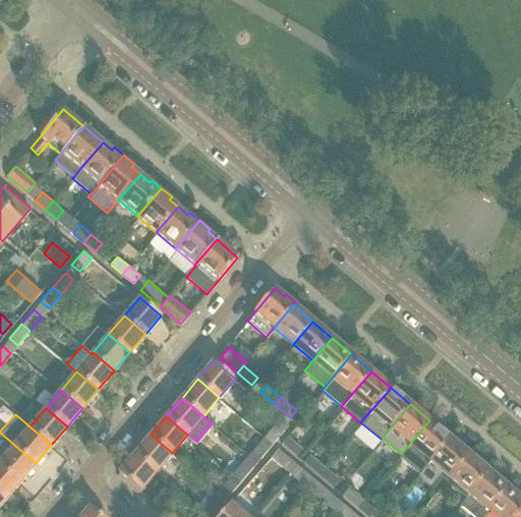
[(420,470),(429,460),(449,437),(429,420),(401,454),(420,470)]
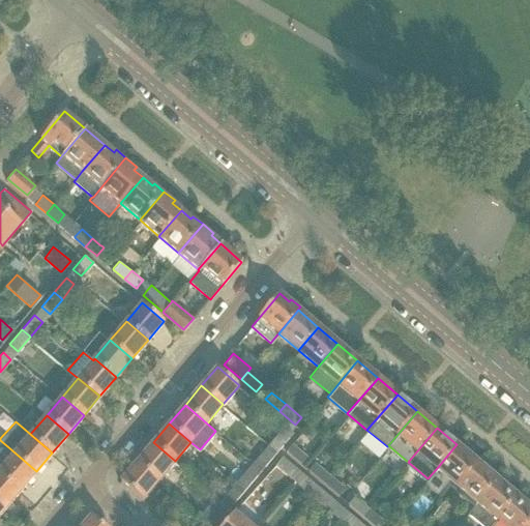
[(280,429),(267,442),(276,450),(289,436),(280,429)]
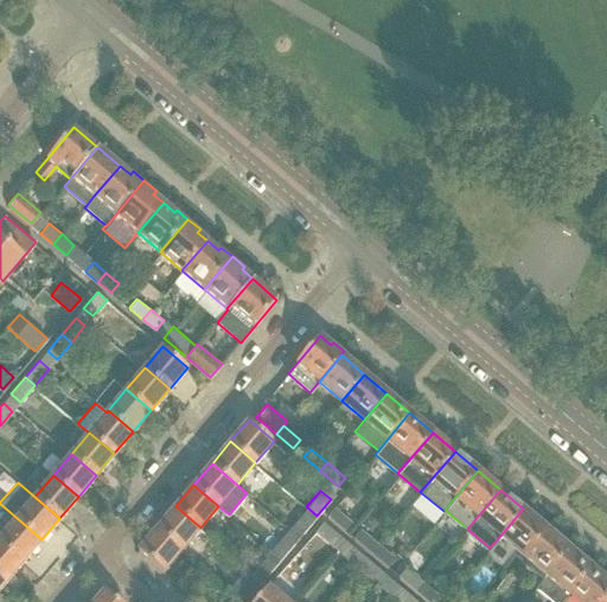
[(176,506),(157,527),(181,549),(200,527),(176,506)]
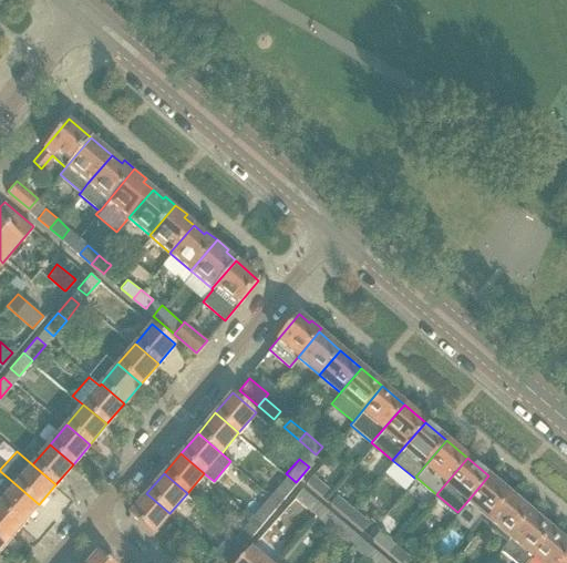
[(286,473),(269,493),(279,502),(296,482),(286,473)]
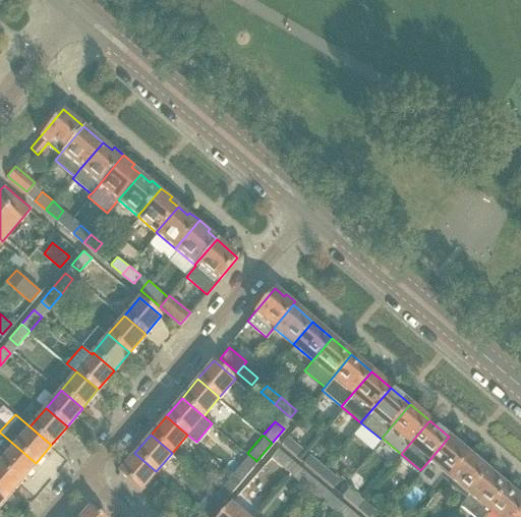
[(287,435),(281,442),(295,455),(301,448),(287,435)]
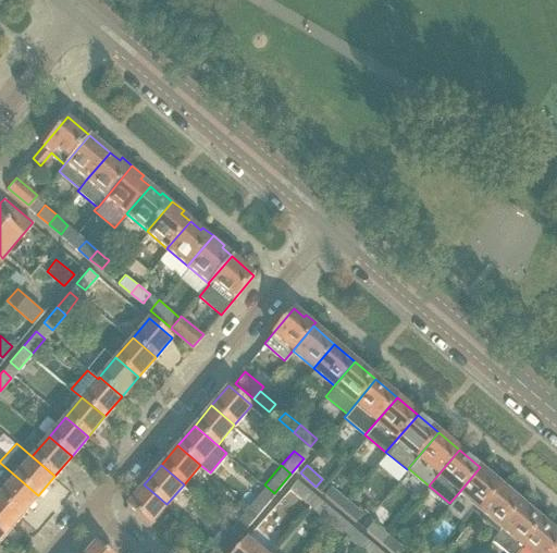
[(472,503),(480,510),(500,486),(480,467),(459,492),(449,503),(446,507),(459,518),(472,503)]
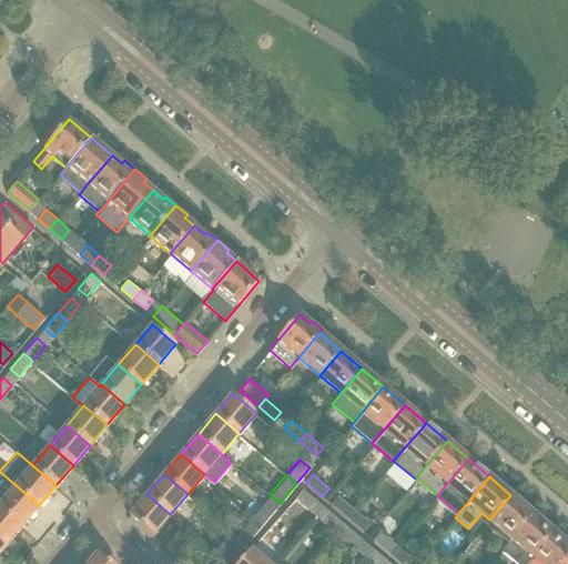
[(7,477),(0,484),(0,506),(21,525),(39,505),(7,477)]
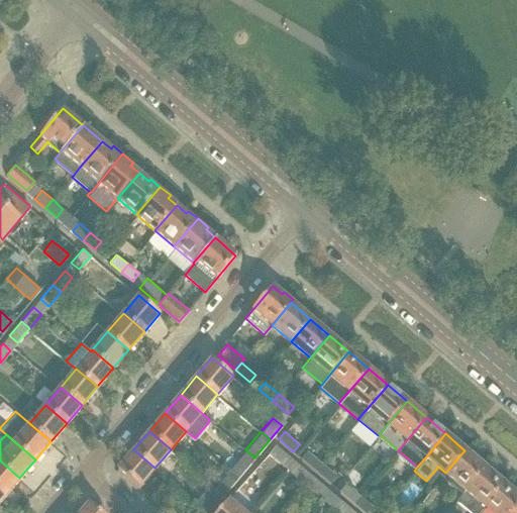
[(275,443),(268,451),(283,465),(290,456),(275,443)]
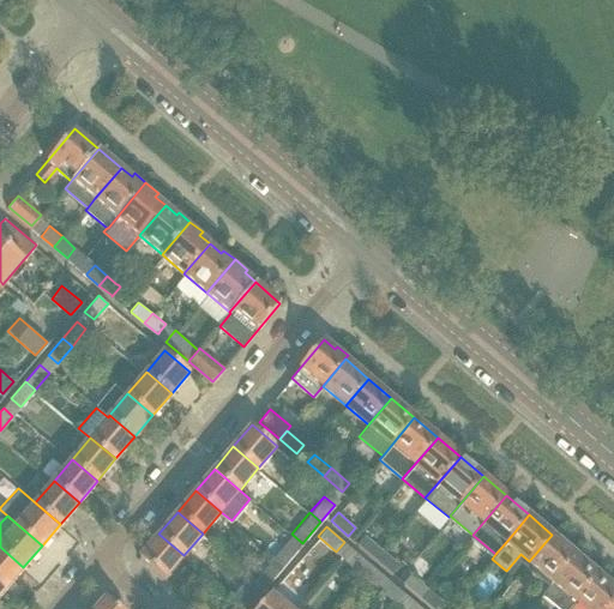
[(184,555),(158,534),(139,556),(164,578),(184,555)]
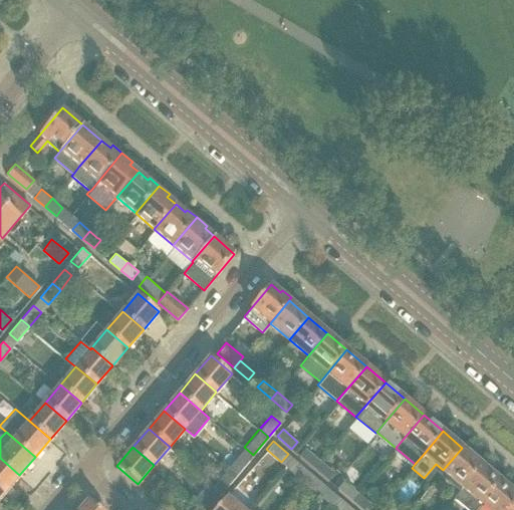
[(244,447),(228,465),(237,473),(253,455),(244,447)]
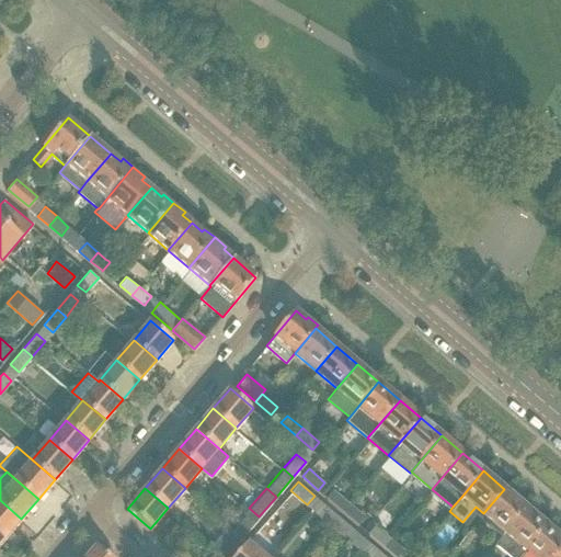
[(333,489),(325,497),(342,510),(348,502),(333,489)]
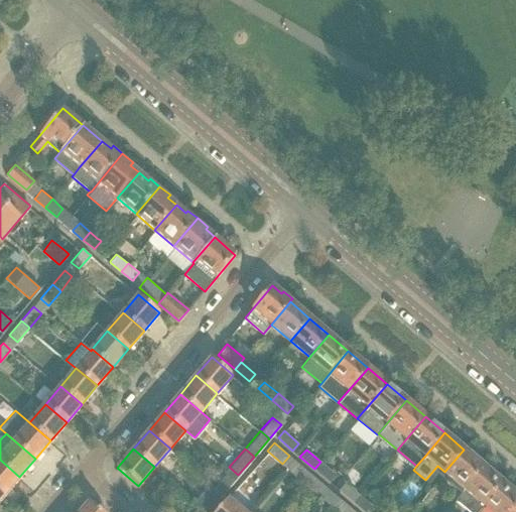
[(444,472),(452,478),(449,481),(461,491),(483,465),(464,450),(444,472)]
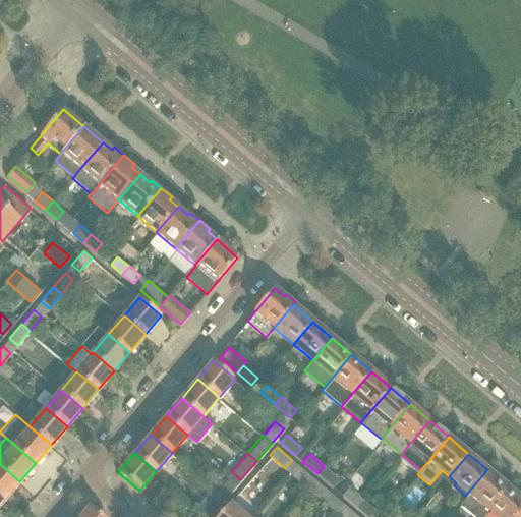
[(0,496),(4,500),(19,481),(0,464),(0,496)]
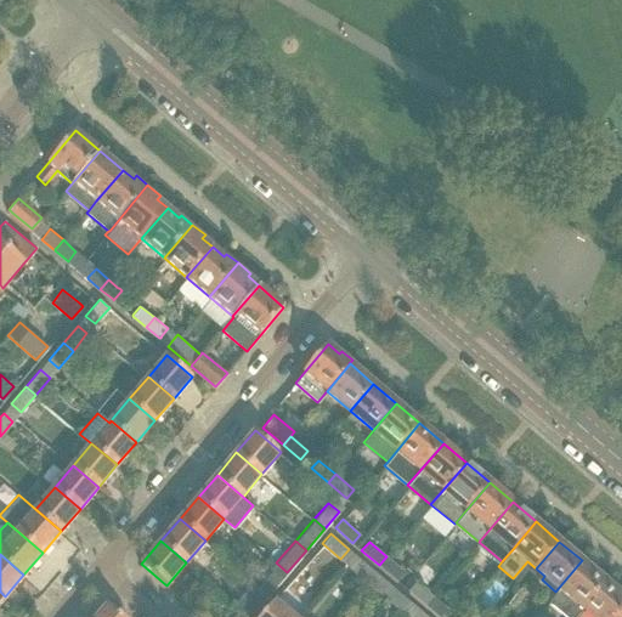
[(386,556),(379,565),(396,579),(403,572),(386,556)]
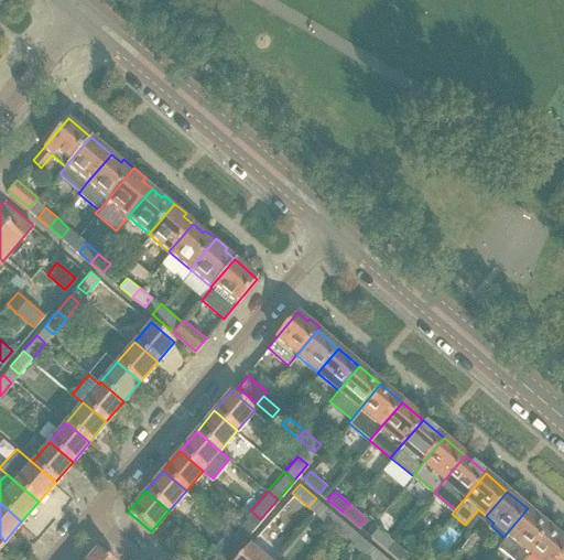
[(325,506),(317,514),(333,527),(340,518),(325,506)]
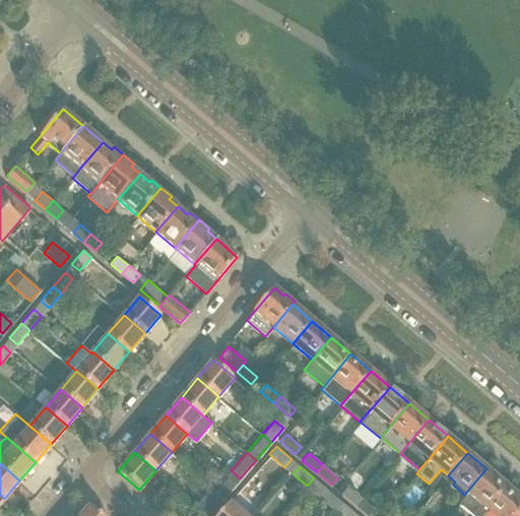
[(475,515),(480,515),(488,509),(507,486),(486,468),(464,495),(458,501),(475,515)]
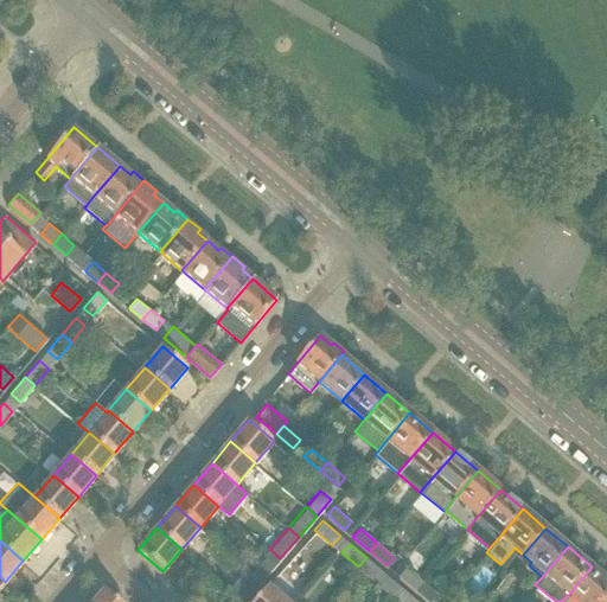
[(280,558),(269,549),(261,559),(272,569),(280,558)]
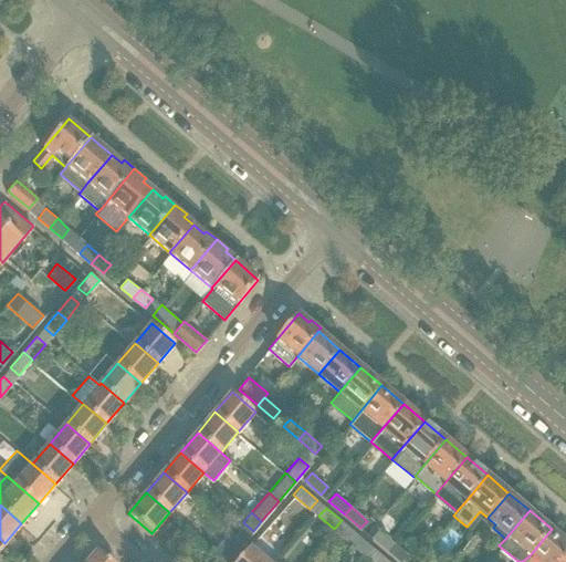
[(342,520),(334,529),(350,543),(357,534),(342,520)]
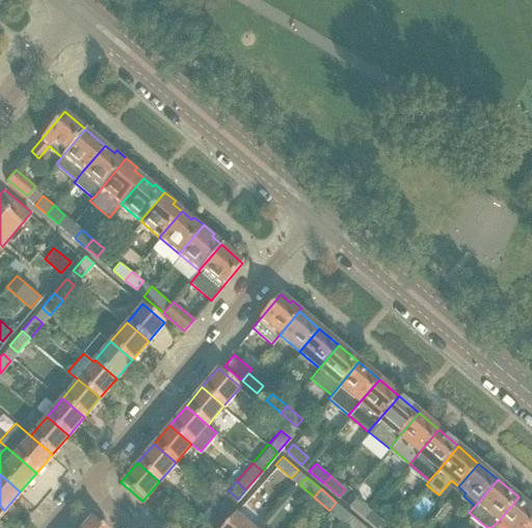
[(499,521),(506,527),(526,527),(531,521),(531,508),(519,497),(499,521)]
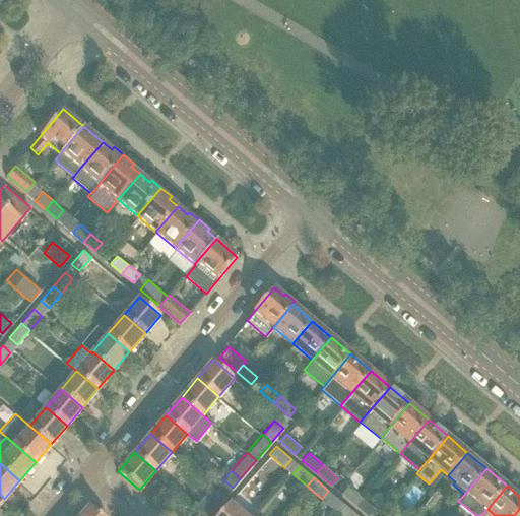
[(348,487),(341,494),(355,506),(362,498),(348,487)]
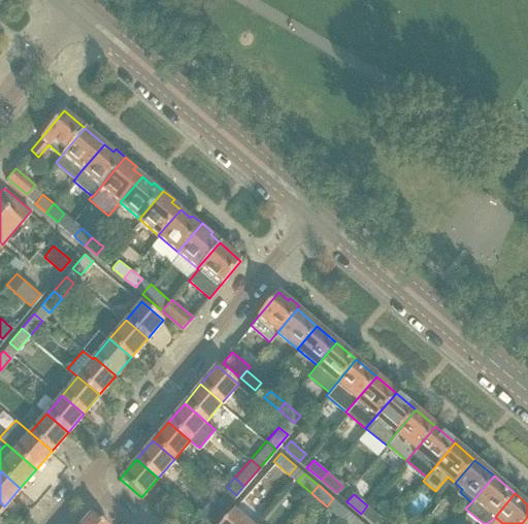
[(341,504),(335,513),(348,523),(350,523),(357,517),(341,504)]
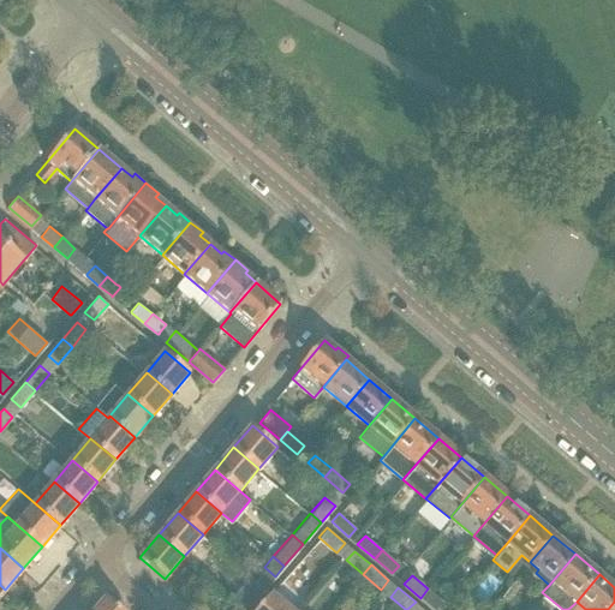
[(428,588),(421,598),(434,609),(440,609),(446,604),(428,588)]
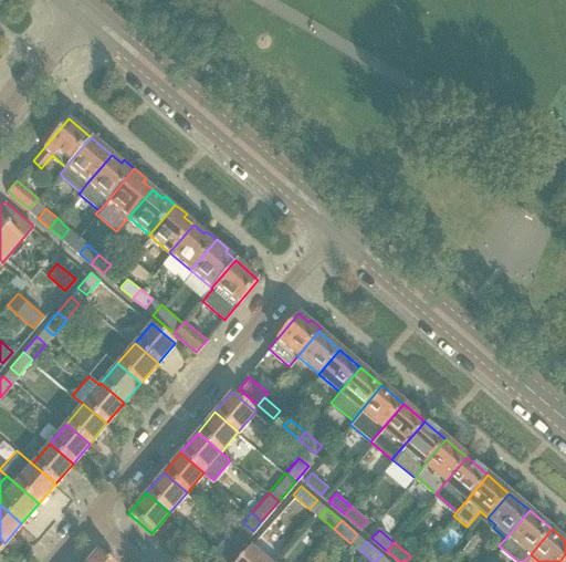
[(218,543),(213,549),(228,561),(233,555),(218,543)]
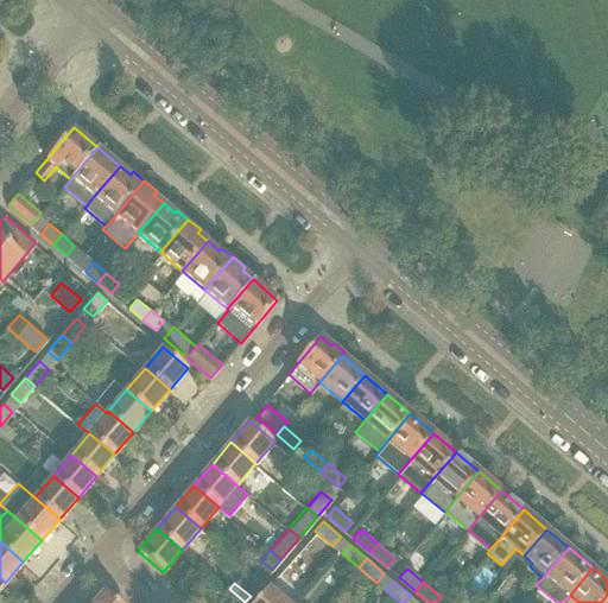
[(253,602),(286,602),(267,586),(253,602)]
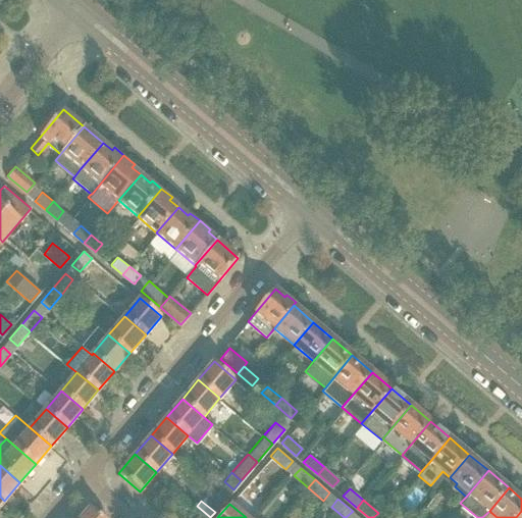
[(101,517),(90,508),(80,517),(101,517)]
